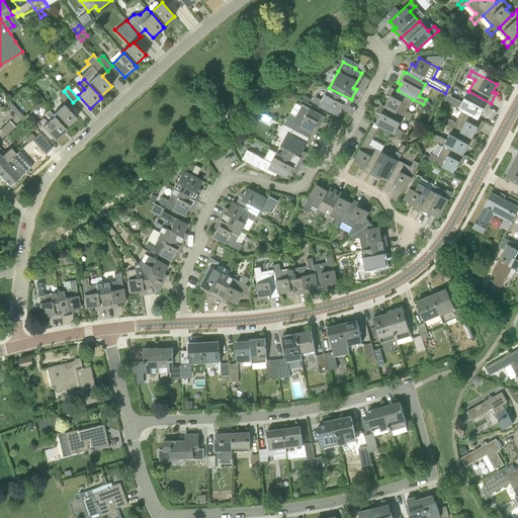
[(384,106),(404,116),(410,120),(413,114),(407,111),(413,99),(398,90),(391,87),(385,97),(389,99),(384,106)]
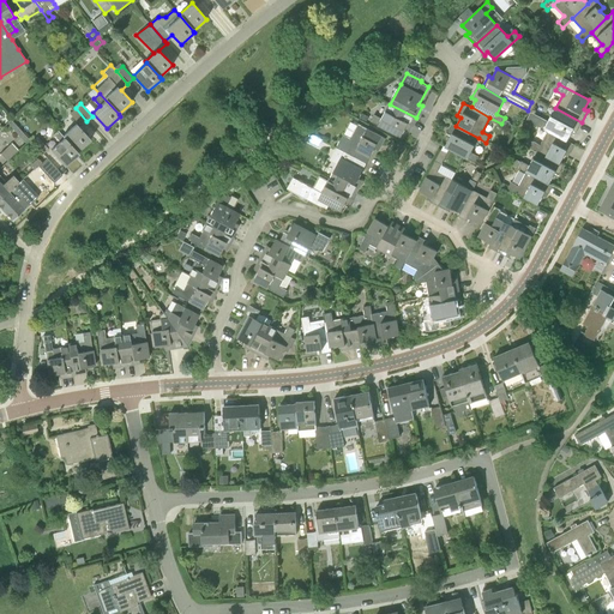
[(416,118),(390,104),(381,119),(374,114),(371,121),(402,137),(405,128),(410,131),(416,118)]
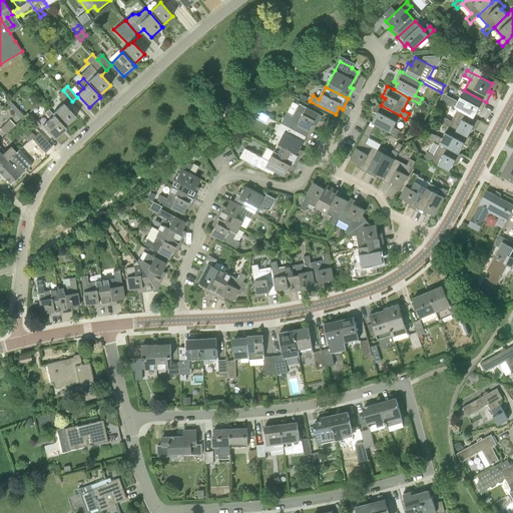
[(68,105),(72,101),(63,90),(58,95),(68,105)]
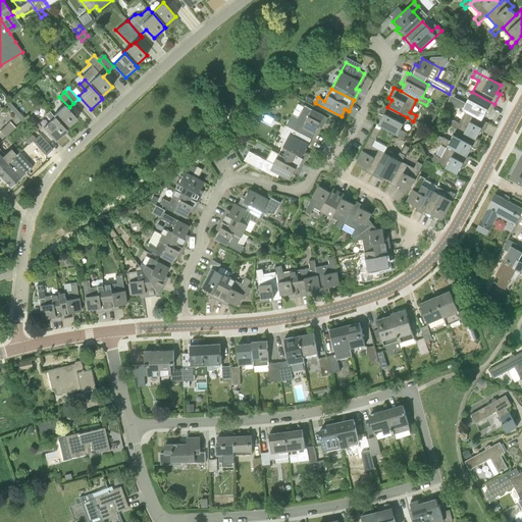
[(466,111),(482,119),(486,112),(489,114),(494,104),(472,92),(466,104),(459,101),(457,106),(466,111)]
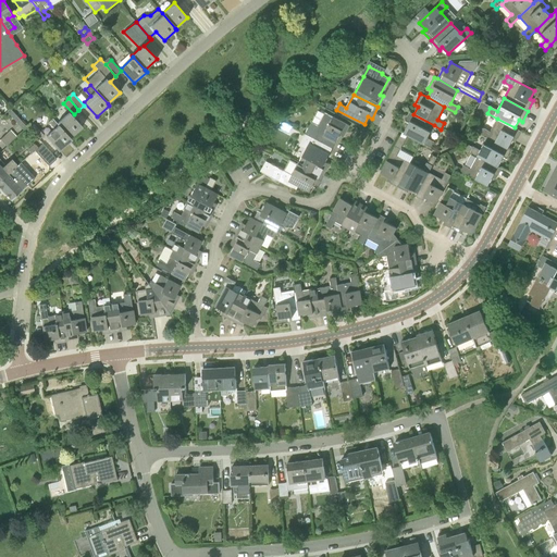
[(57,123),(71,137),(83,127),(69,112),(57,123)]
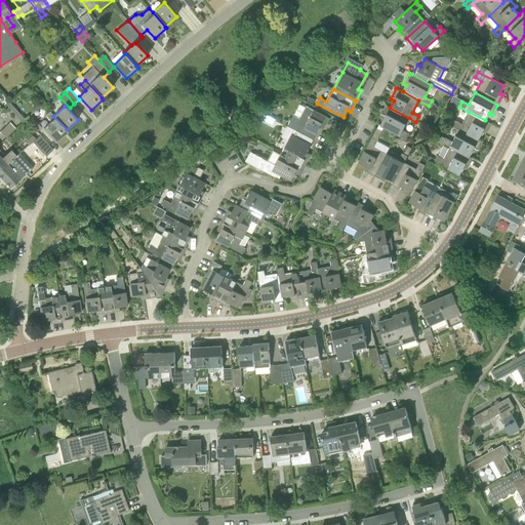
[(297,131),(314,139),(321,126),(324,128),(329,118),(307,106),(300,118),(293,115),(290,121),(300,125),(297,131)]
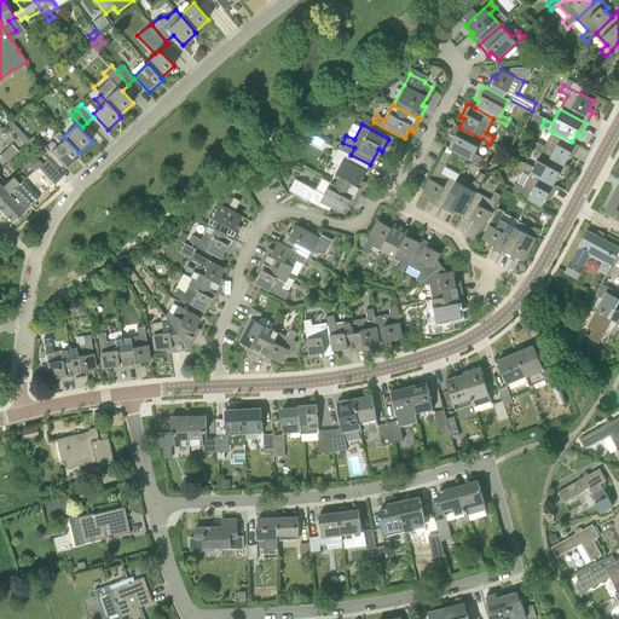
[(453,139),(449,148),(479,165),(482,157),(475,154),(482,139),(460,127),(456,125),(450,137),(453,139)]
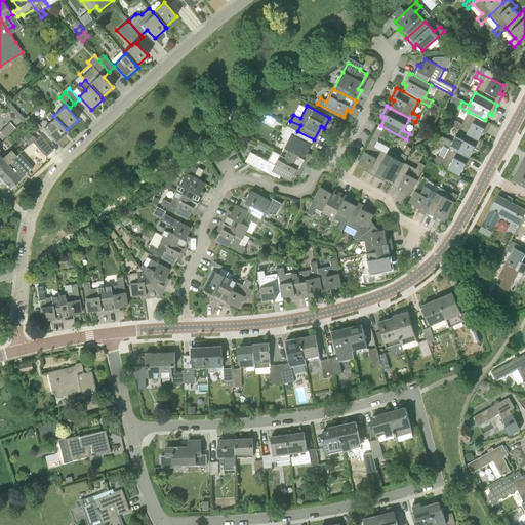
[(67,129),(53,116),(50,112),(45,116),(51,121),(43,128),(56,142),(68,131),(67,129)]
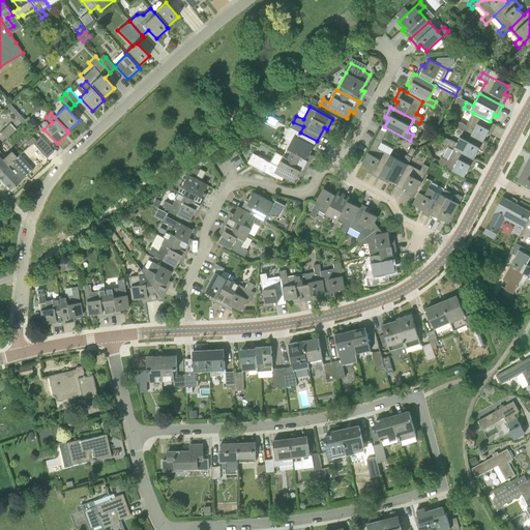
[(464,130),(483,141),(488,134),(491,136),(496,125),(490,121),(473,113),(467,125),(461,121),(461,122),(454,119),(451,124),(464,130)]
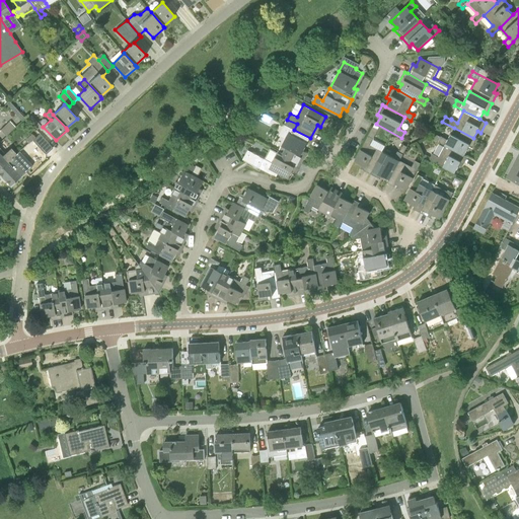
[(36,130),(42,126),(31,116),(27,120),(36,130)]
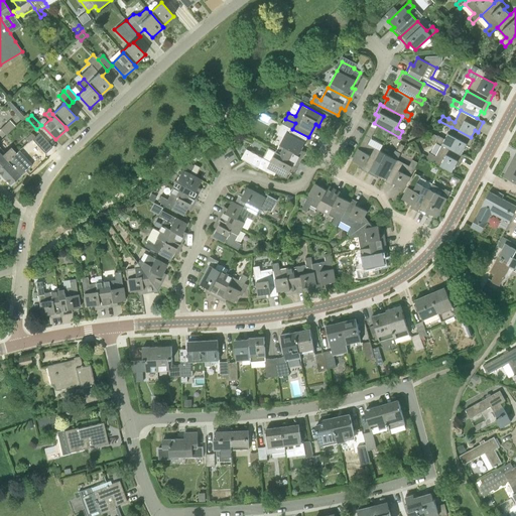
[(6,135),(16,125),(15,124),(11,119),(0,129),(6,135)]
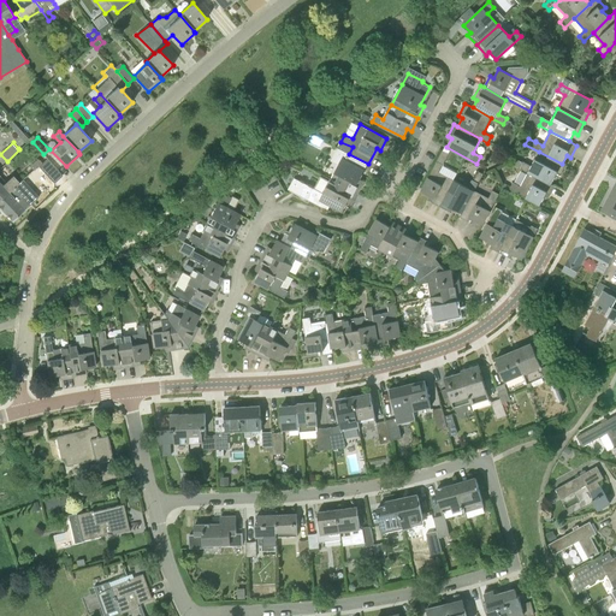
[(439,206),(454,179),(439,172),(450,154),(443,150),(421,191),(430,196),(428,200),(439,206)]
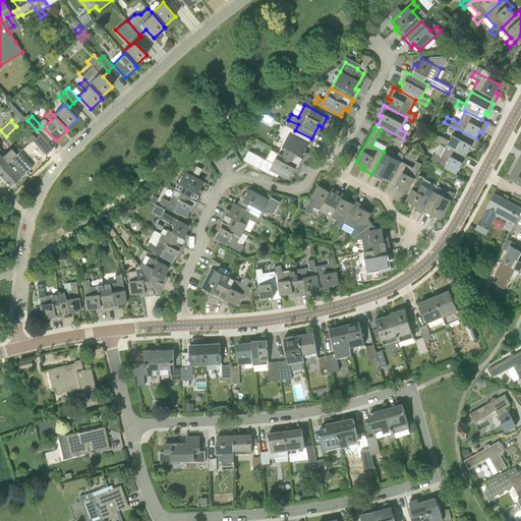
[(447,146),(466,156),(470,149),(473,151),(478,140),(475,138),(456,128),(450,139),(444,136),(443,137),(438,134),(435,138),(447,146)]
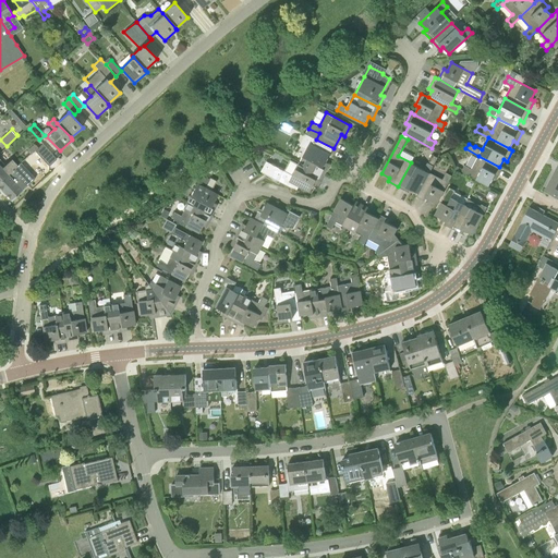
[(300,162),(324,174),(329,164),(326,162),(334,148),(316,140),(313,145),(303,140),(300,146),(306,149),(300,162)]
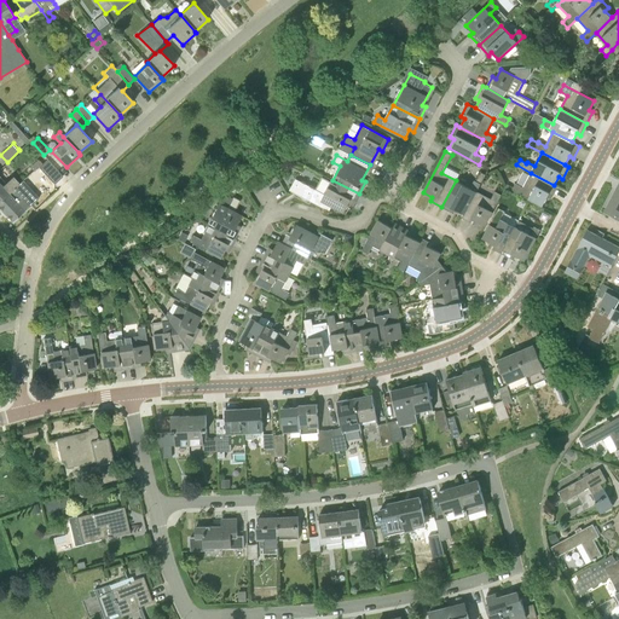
[(30,166),(35,171),(39,167),(42,165),(39,160),(30,166)]
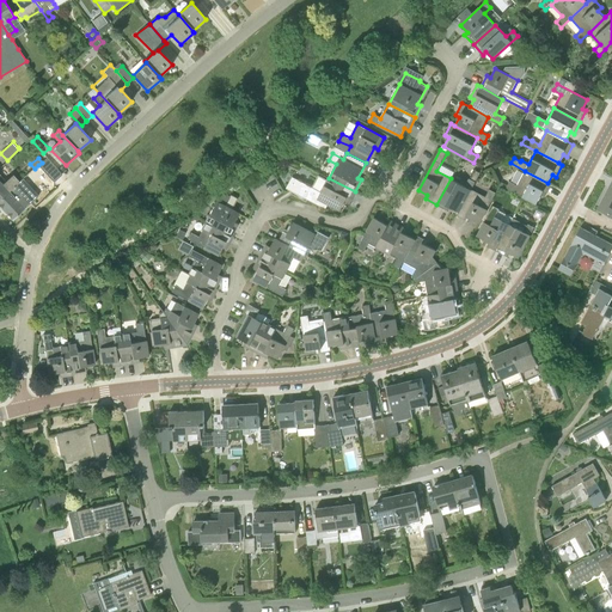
[(54,182),(62,175),(47,158),(42,163),(38,165),(54,182)]
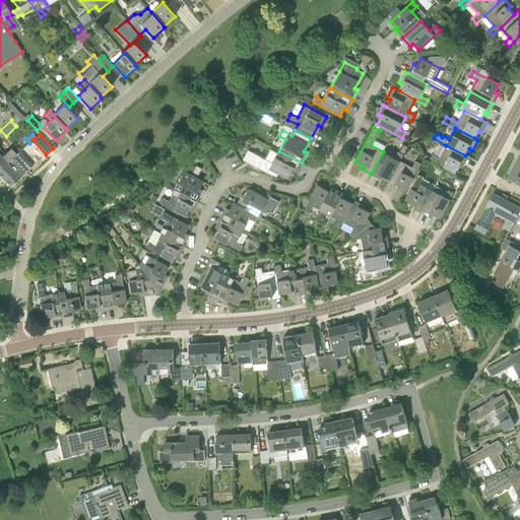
[(383,177),(390,180),(400,161),(408,146),(404,144),(400,152),(398,151),(395,158),(383,151),(371,174),(381,180),(383,177)]
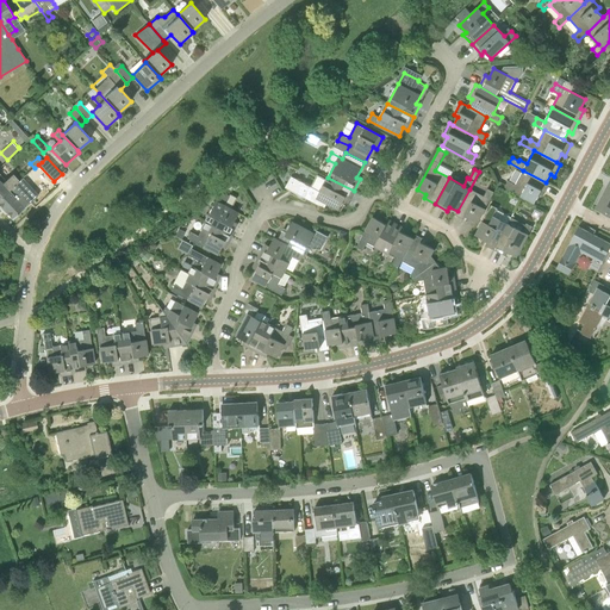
[(523,170),(516,185),(508,181),(505,187),(535,204),(540,194),(543,197),(549,185),(546,182),(523,170)]
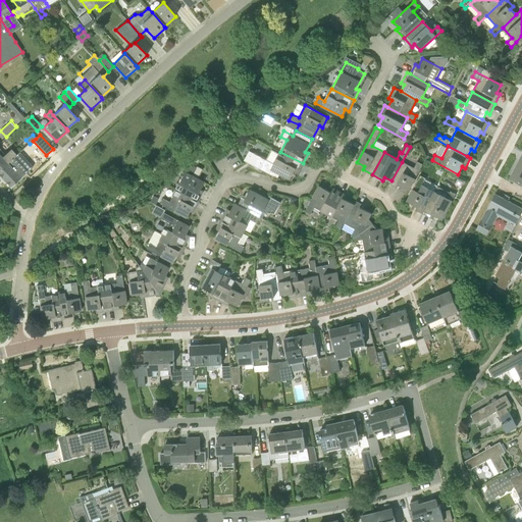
[(0,170),(8,163),(16,155),(11,149),(2,157),(0,154),(0,170)]
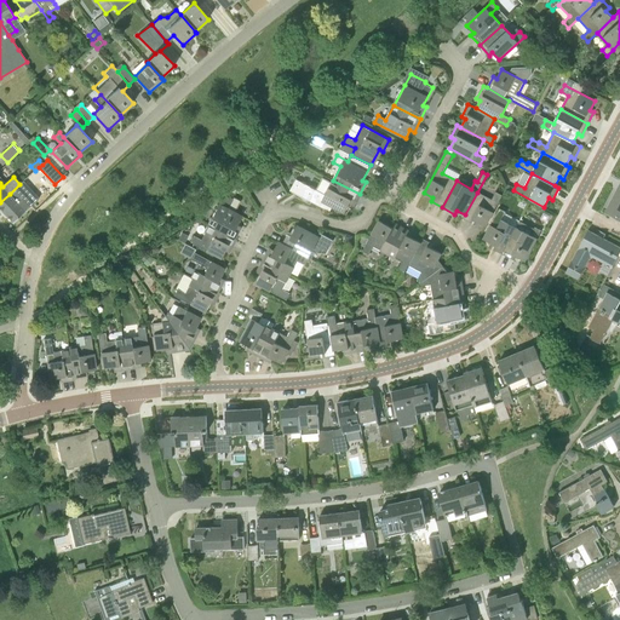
[(360,194),(333,181),(326,195),(317,190),(314,197),(345,213),(350,205),(354,206),(360,194)]
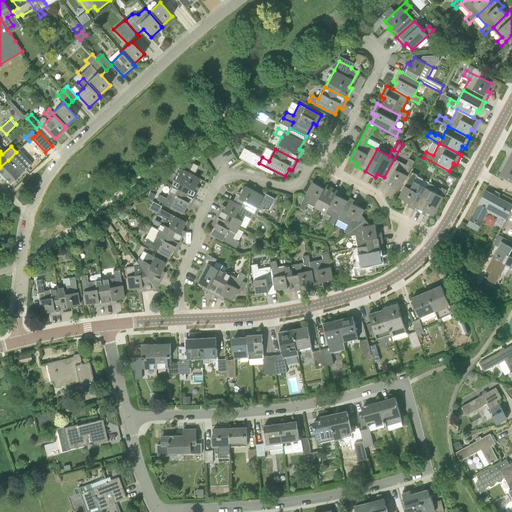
[(511,180),(511,154),(511,155),(501,174),(511,180)]
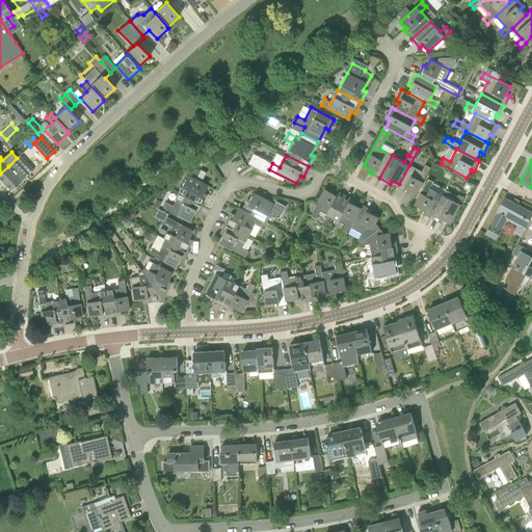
[(8,166),(0,174),(0,179),(10,191),(33,170),(27,163),(16,175),(8,166)]
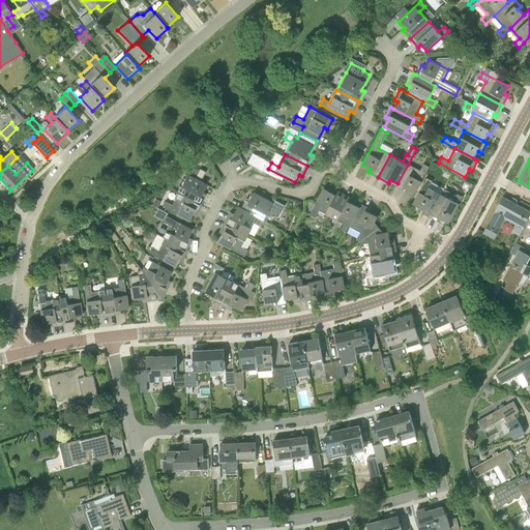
[(408,165),(398,183),(395,186),(406,193),(408,189),(415,193),(430,167),(423,164),(420,171),(408,165)]
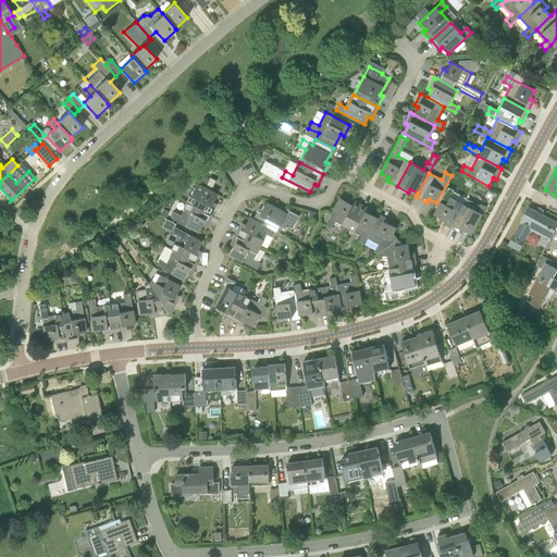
[(186,202),(187,202),(211,214),(217,203),(213,202),(218,194),(210,190),(215,181),(210,177),(209,178),(202,176),(198,184),(197,183),(186,202)]
